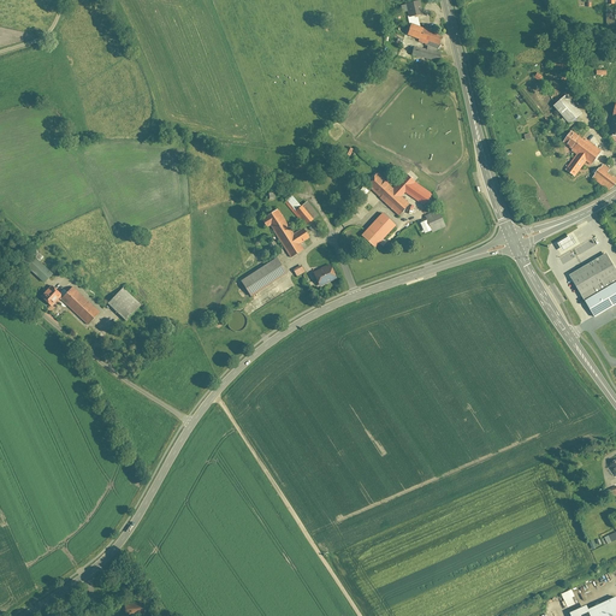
[(615,3),(615,4),(615,0),(609,0),(609,4),(605,4),(605,13),(615,13),(615,3)]
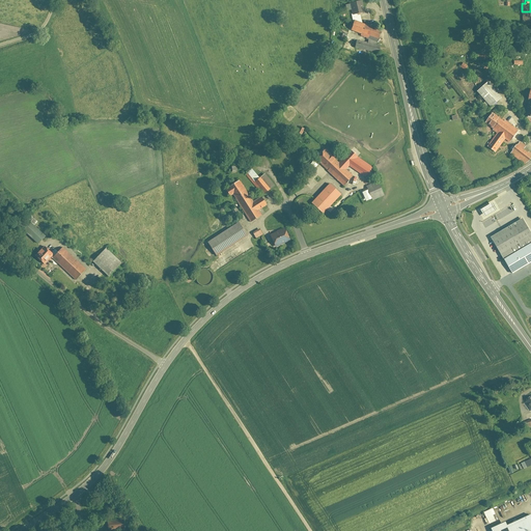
[(362,3),(351,4),(352,15),(357,15),(358,21),(357,20),(353,31),(379,40),(383,30),(362,22),(361,14),(363,14),(362,3)]
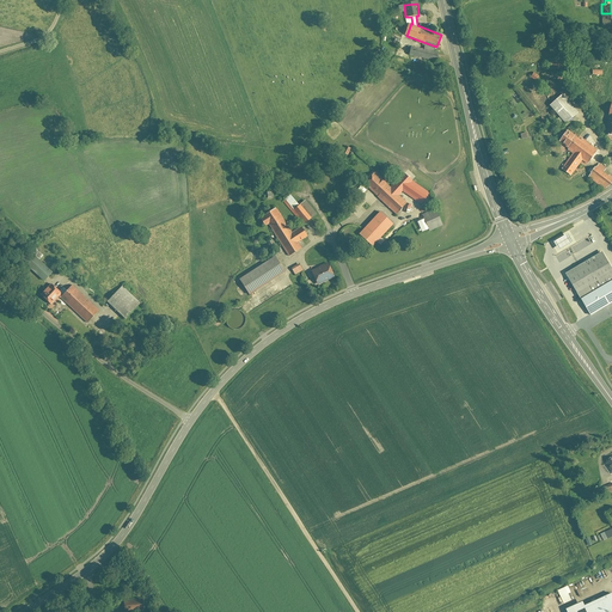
[(390,44),(398,48),(402,41),(393,37),(390,44)]
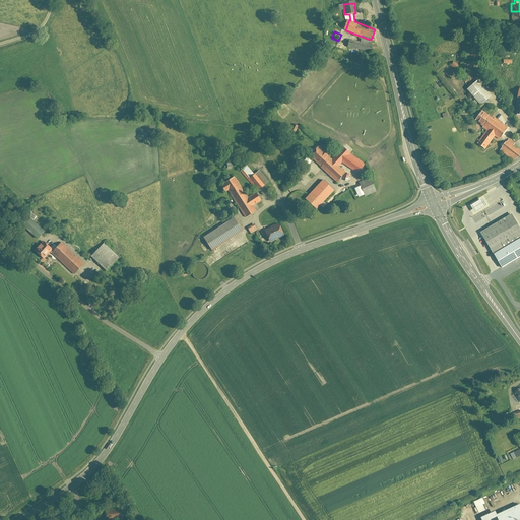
[(349,39),(347,47),(371,53),(374,45),(349,39)]
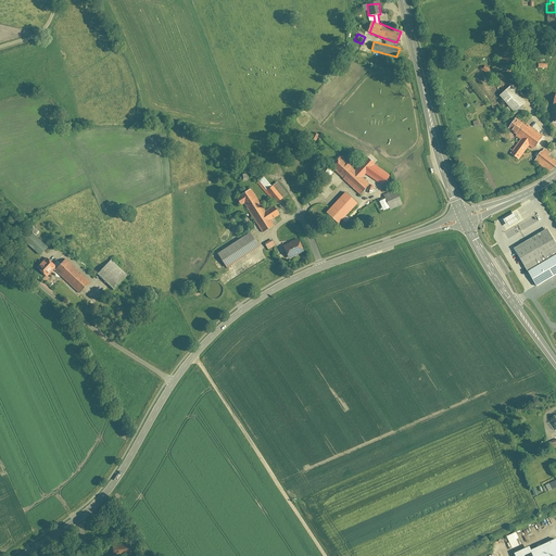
[(513,86),(501,97),(515,113),(527,102),(513,86)]
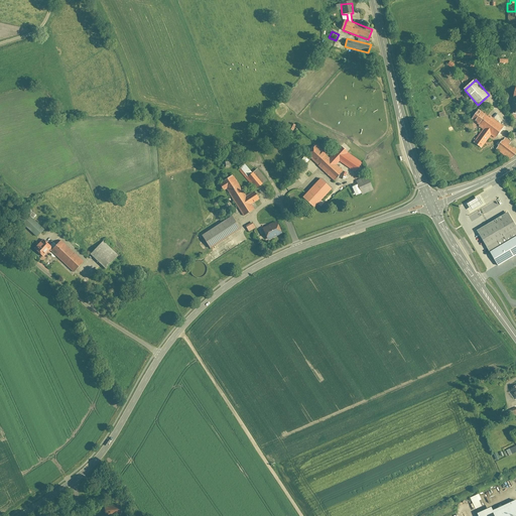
[(484,129),(474,143),(482,148),(492,135),(497,139),(505,128),(480,110),(472,120),(484,129)]
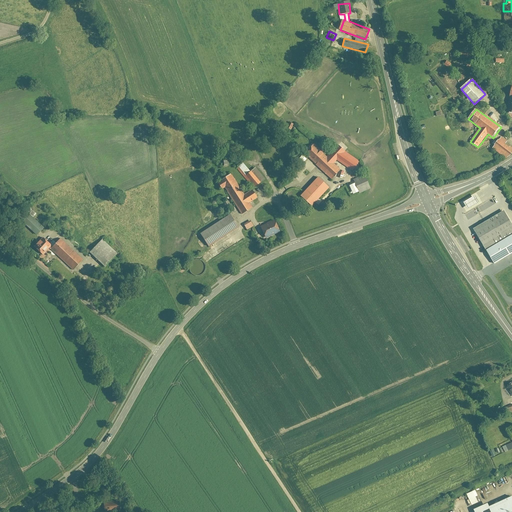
[(511,145),(501,138),(493,149),(506,158),(511,149),(511,145)]
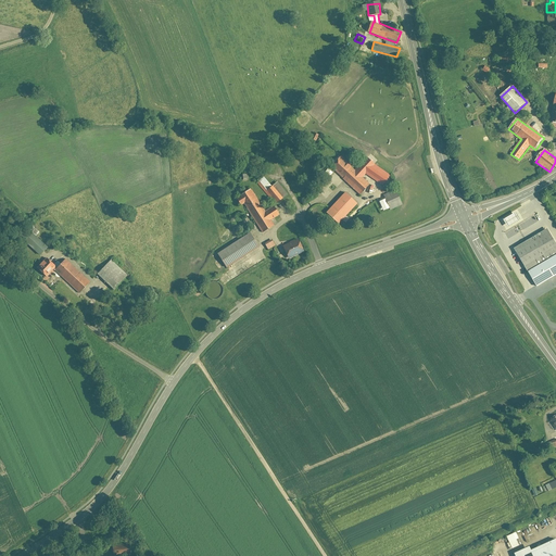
[(370,185),(363,178),(366,174),(380,187),(389,177),(375,164),(366,158),(355,169),(340,156),(330,168),(361,194),(370,185)]
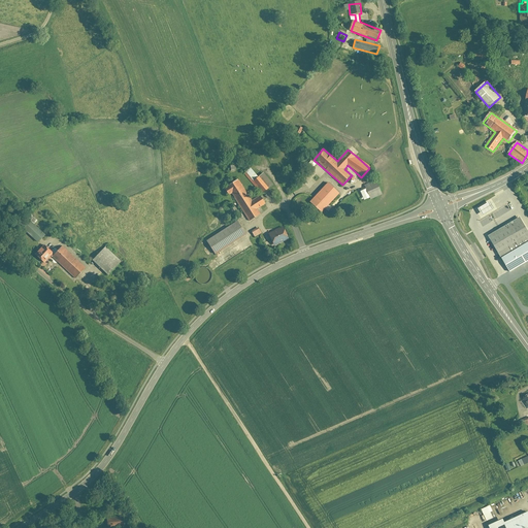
[(253,167),(244,175),(261,194),(273,184),(264,173),(261,175),(253,167)]
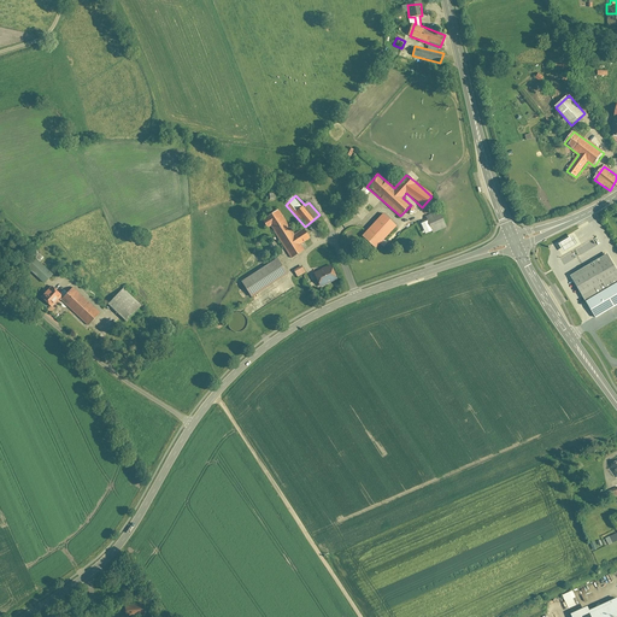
[(266,221),(263,222),(269,231),(272,229),(292,258),(305,248),(301,244),(311,239),(305,228),(295,234),(278,210),(265,218),(266,221)]
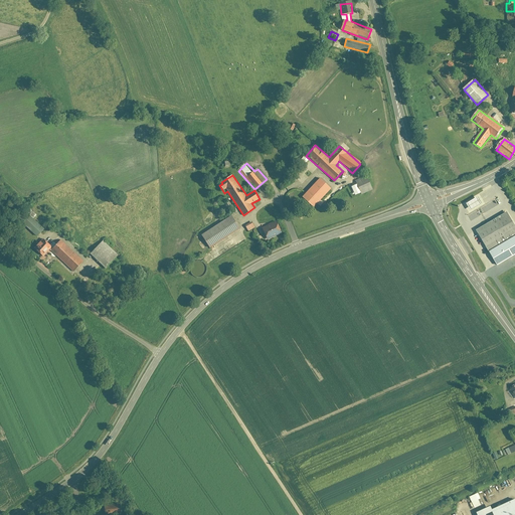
[(368,178),(356,183),(360,195),(372,191),(368,178)]
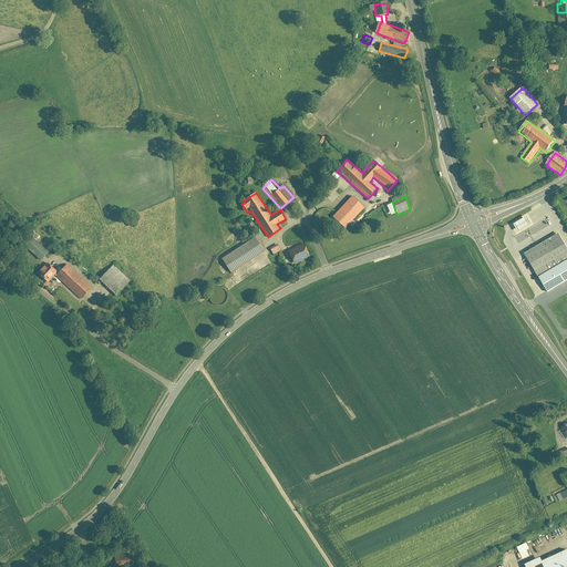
[(352,197),(333,217),(346,228),(364,207),(352,197)]
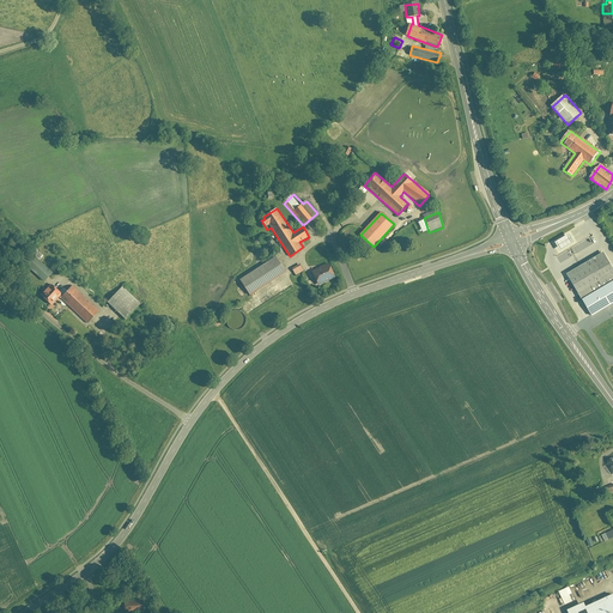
[(575,230),(584,248),(598,241),(587,223),(575,230)]
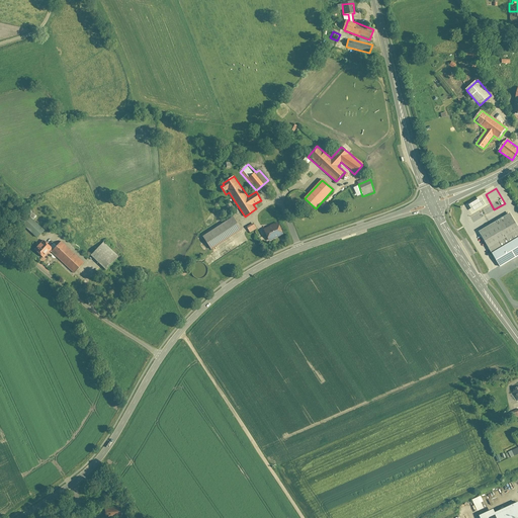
[(459,206),(466,219),(487,207),(480,195),(459,206)]
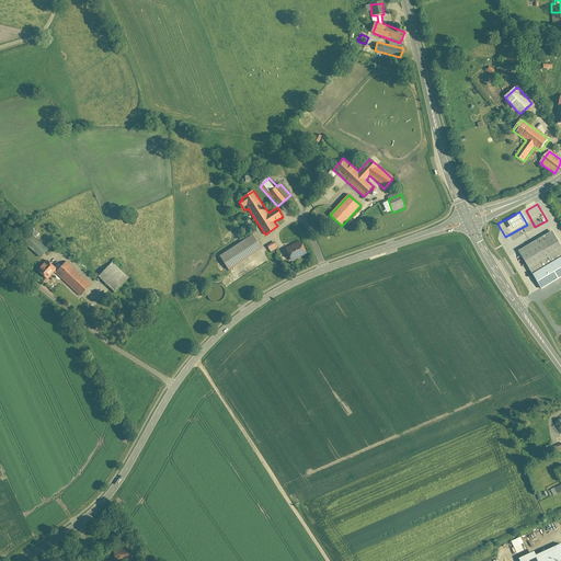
[(49,247),(38,239),(42,235),(31,227),(26,233),(27,235),(21,243),(42,258),(49,247)]
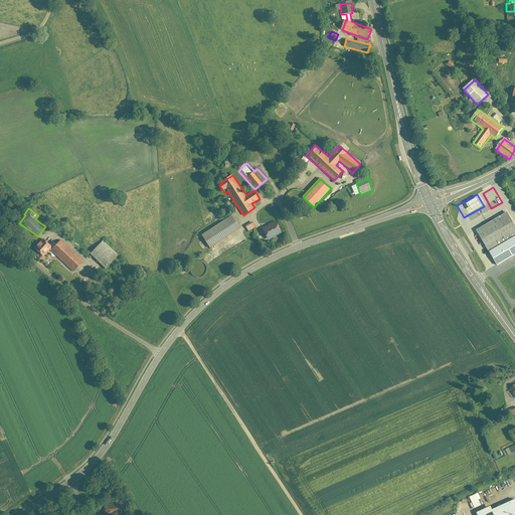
[(514,228),(506,213),(475,231),(495,268),(514,255),(514,228)]
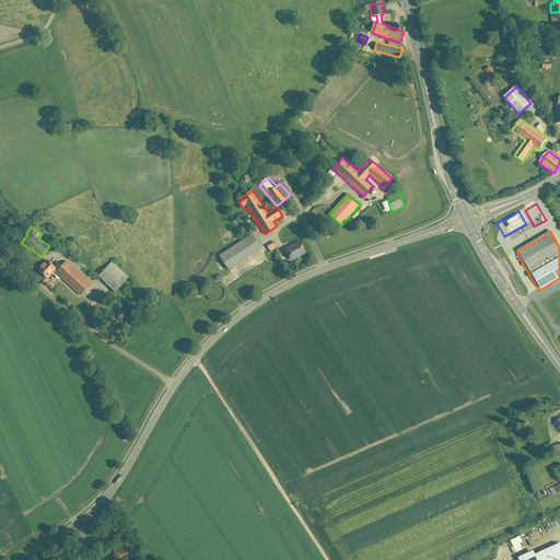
[(252,235),(219,257),(228,271),(261,249),(252,235)]
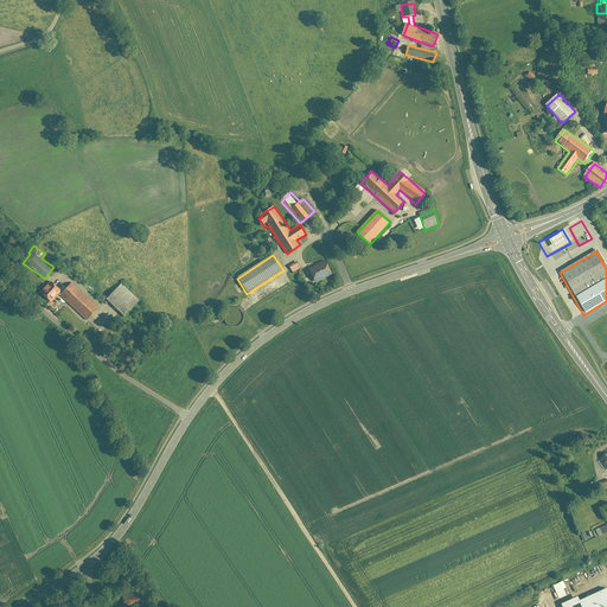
[(327,261),(308,268),(314,283),(333,276),(327,261)]
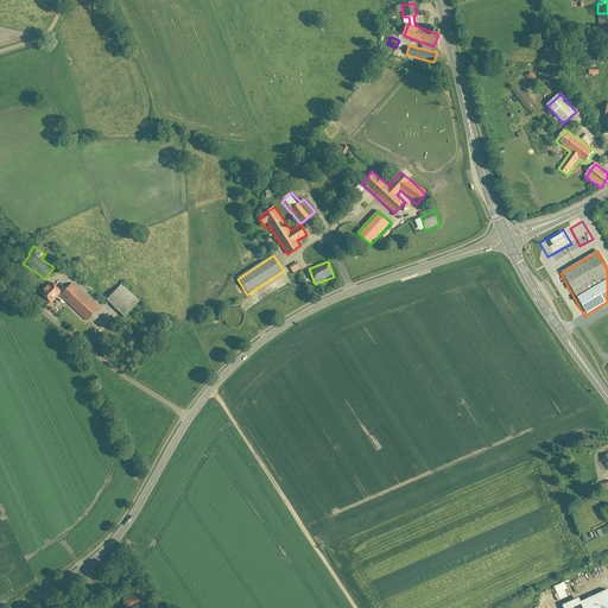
[(51,280),(39,295),(51,305),(63,291),(51,280)]
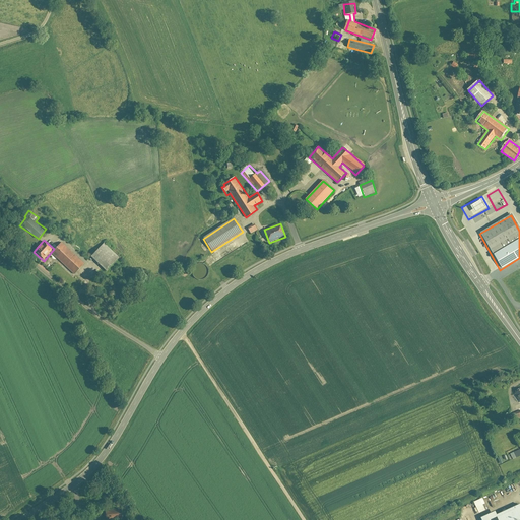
[(64,241),(52,254),(74,274),(86,261),(64,241)]
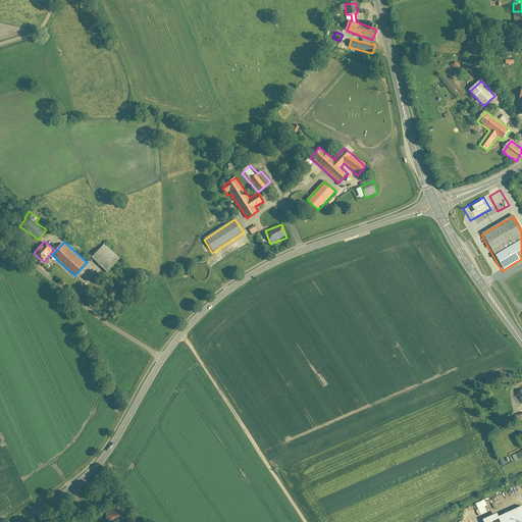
[(105,245),(92,259),(106,272),(119,258),(105,245)]
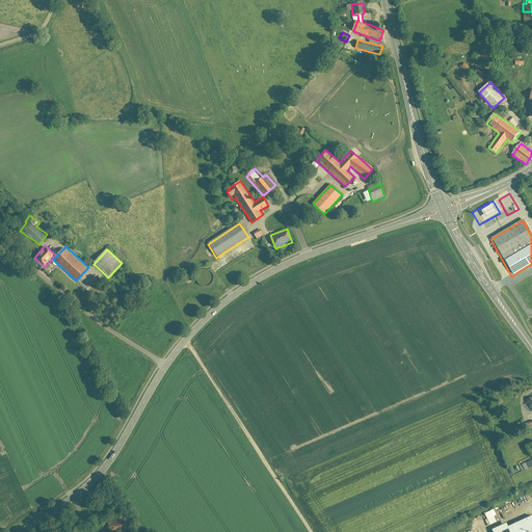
[(196,278),(197,283),(201,287),(207,288),(212,284),(214,278),(213,274),(210,271),(206,270),(201,271),(197,274),(196,278)]
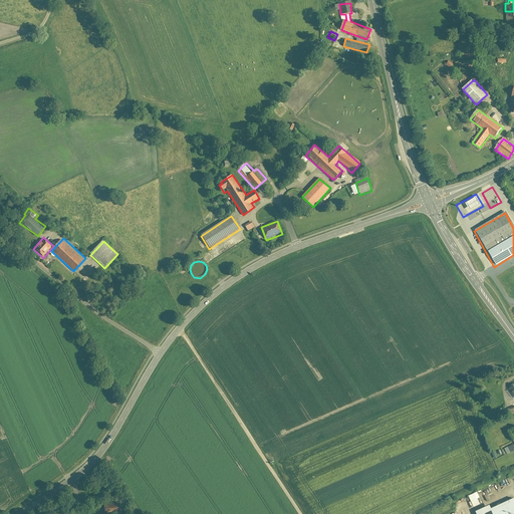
[(513,513),(513,500),(492,509),(493,513),(513,513)]
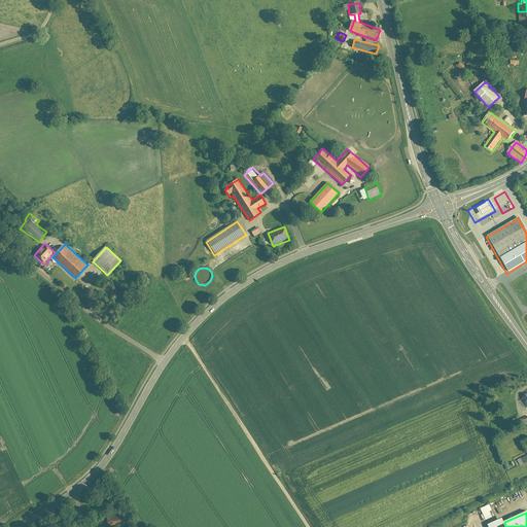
[(111,518),(111,526),(115,526),(127,526),(126,517),(111,518)]
